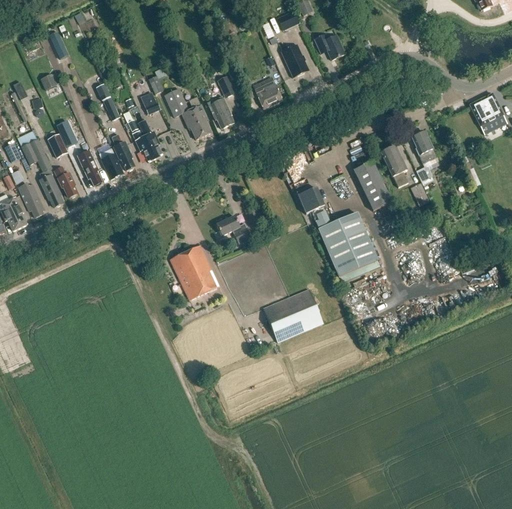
[(299,0),(297,1),(304,15),(313,10),(308,0),(299,0)]
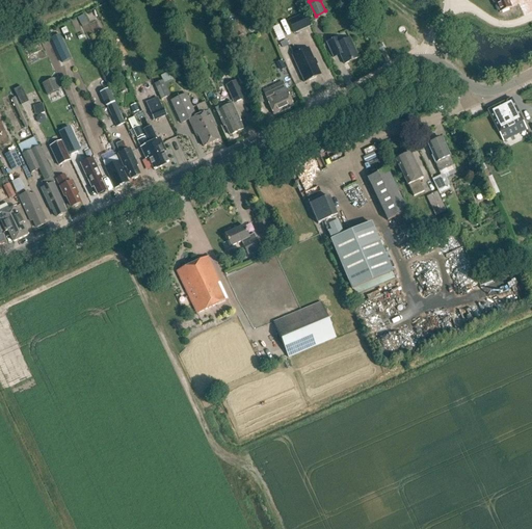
[(493,0),(494,1),(495,0),(500,10),(511,5),(509,0),(493,0)]
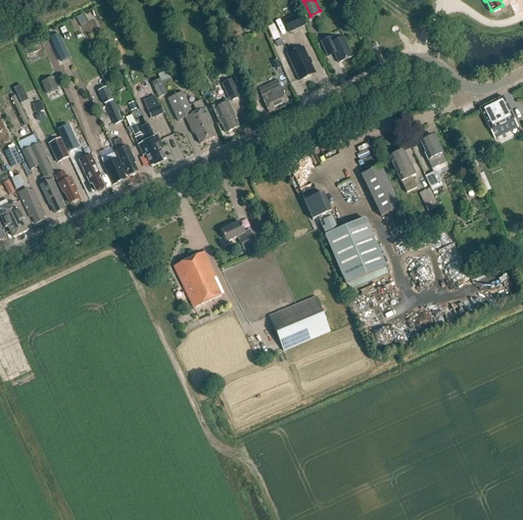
[(299,10),(283,18),(289,31),(305,22),(299,10)]
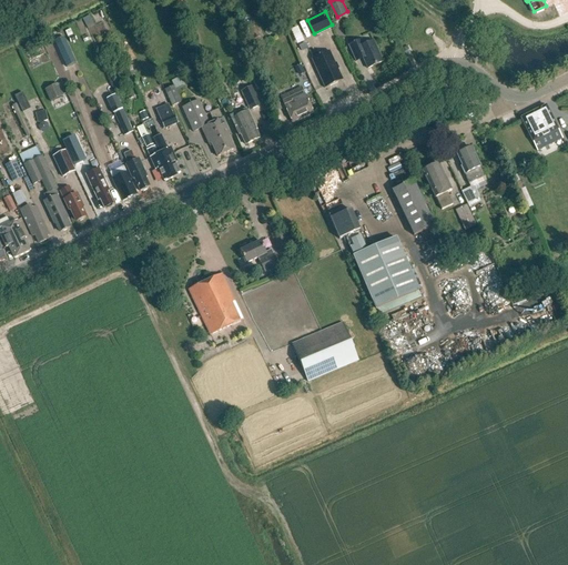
[(335,22),(340,33),(345,31),(341,20),(335,22)]
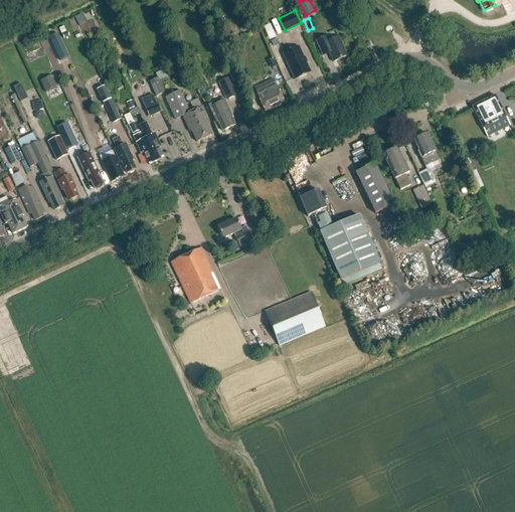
[(270,20),(264,23),(270,36),(276,33),(270,20)]
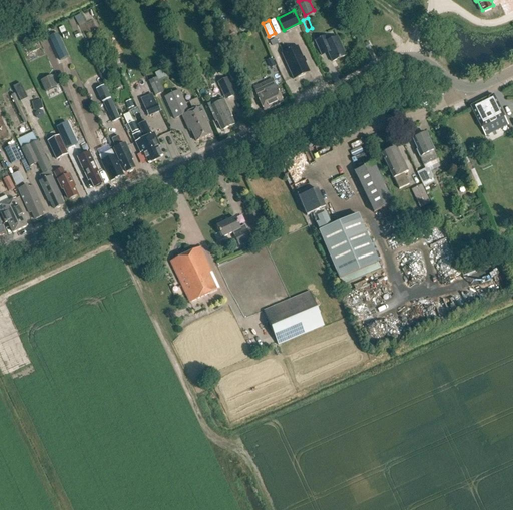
[(233,30),(229,21),(223,24),(227,33),(233,30)]
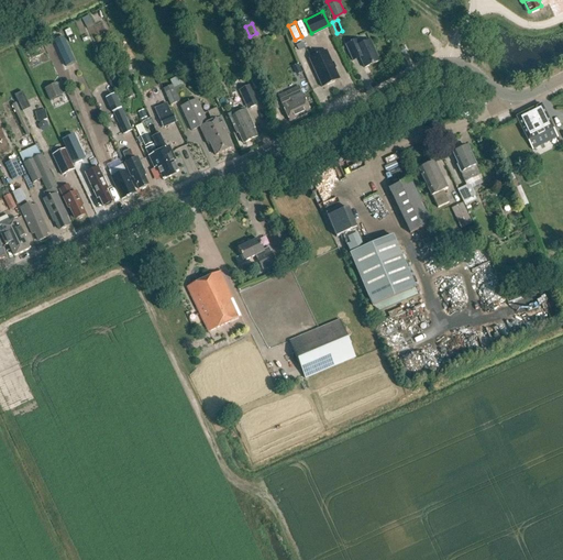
[(360,56),(364,66),(379,58),(370,39),(360,43),(357,37),(345,43),(353,59),(360,56)]
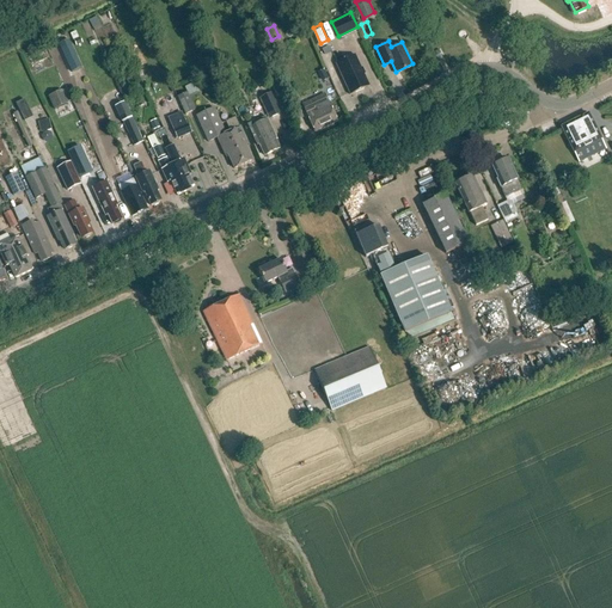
[(355,53),(336,62),(349,92),(369,84),(355,53)]
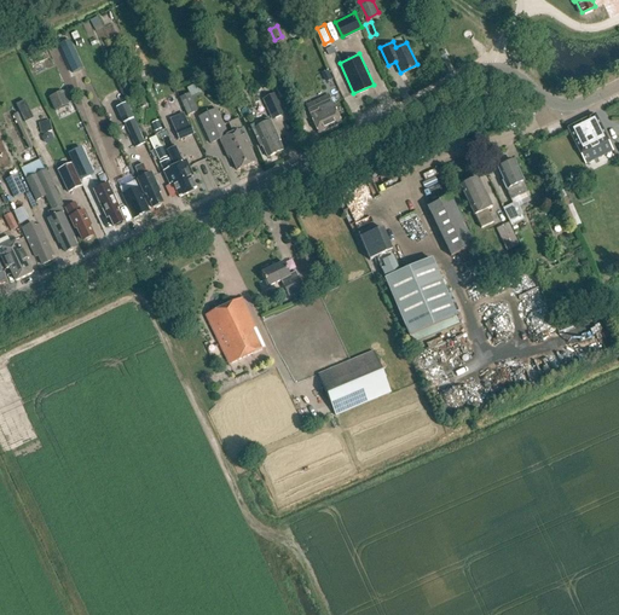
[(195,63),(198,70),(206,67),(201,59),(195,63)]
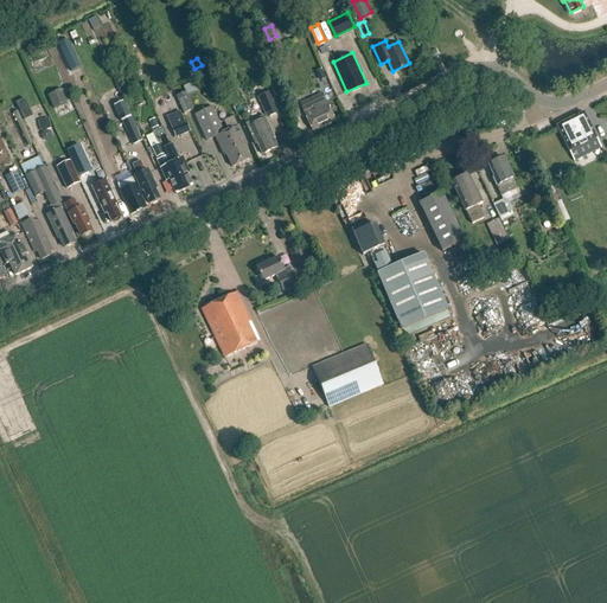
[(185,89),(176,92),(184,110),(193,107),(186,92),(196,89),(192,79),(183,84),(185,89)]
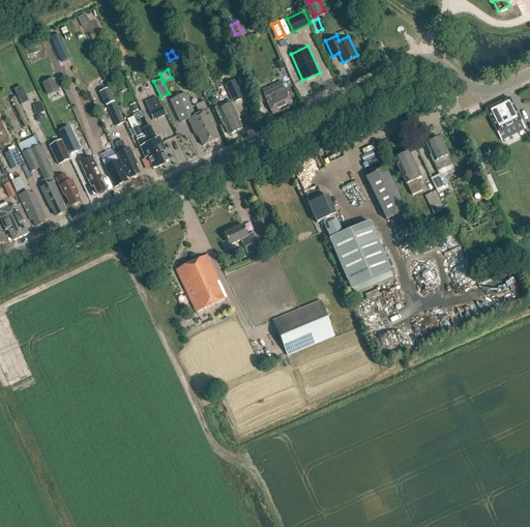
[(234,72),(239,82),(244,80),(239,69),(234,72)]
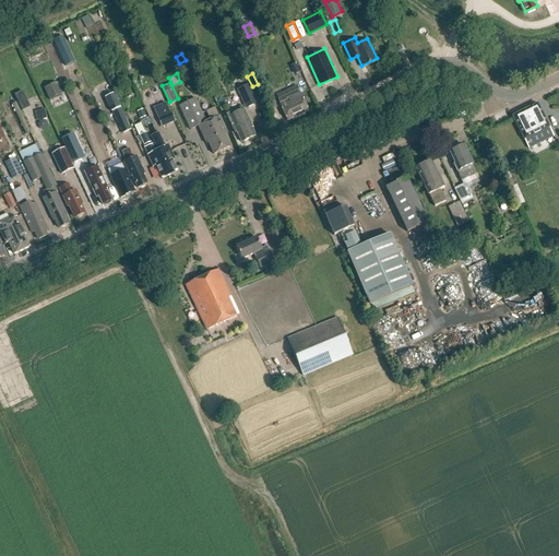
[(57,81),(45,87),(50,99),(63,93),(57,81)]
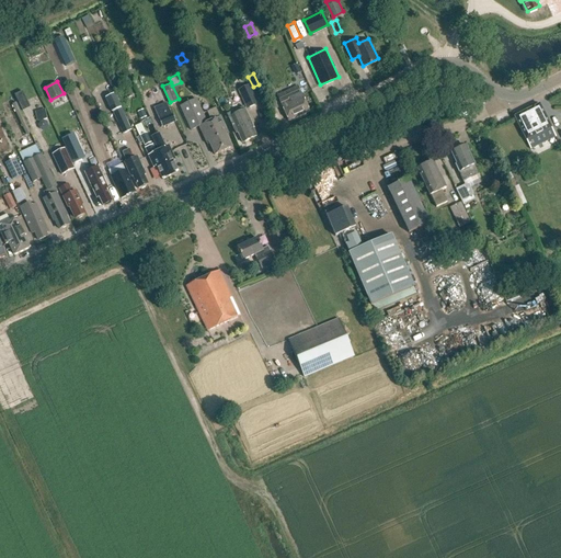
[(238,87),(247,105),(256,100),(249,82),(238,87)]
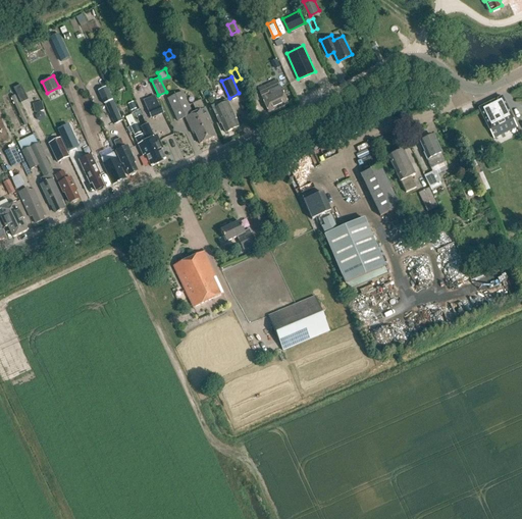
[(279,86),(276,79),(257,87),(268,110),(286,101),(282,91),(283,90),(280,85),(279,86)]
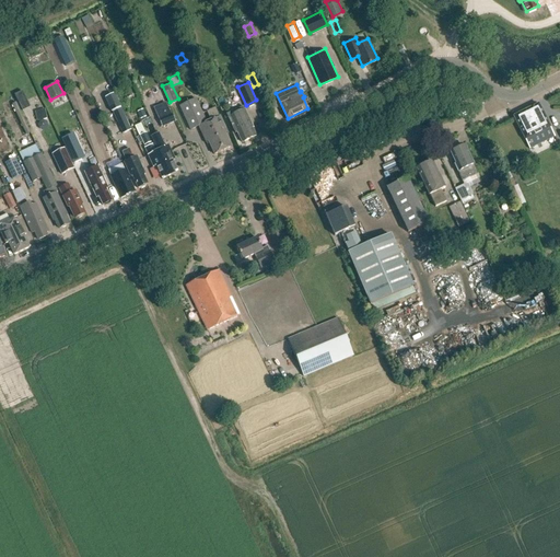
[(14,90),(22,106),(30,102),(22,86),(14,90)]
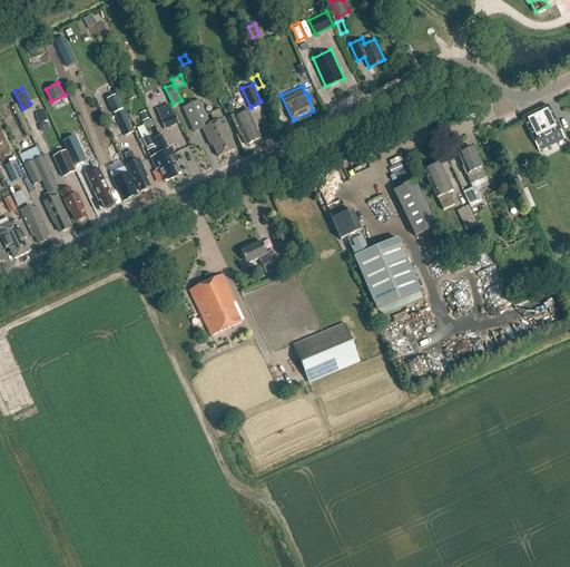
[(183,105),(194,130),(203,126),(209,143),(212,142),(217,155),(234,147),(228,135),(231,134),(219,107),(209,111),(214,120),(209,123),(198,98),(183,105)]
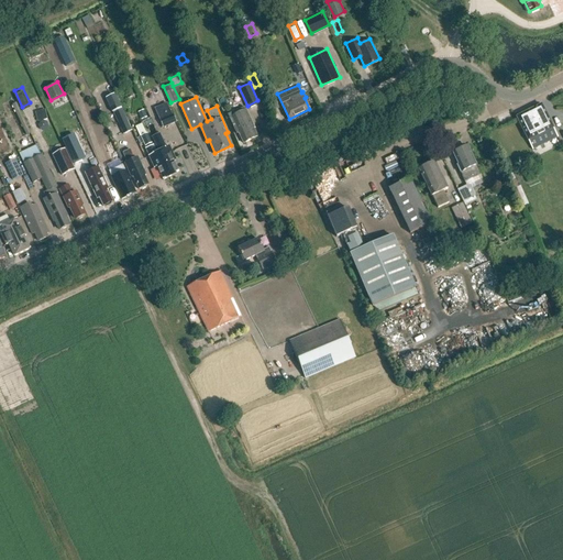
[(516,114),(527,139),(552,125),(541,101),(516,114)]
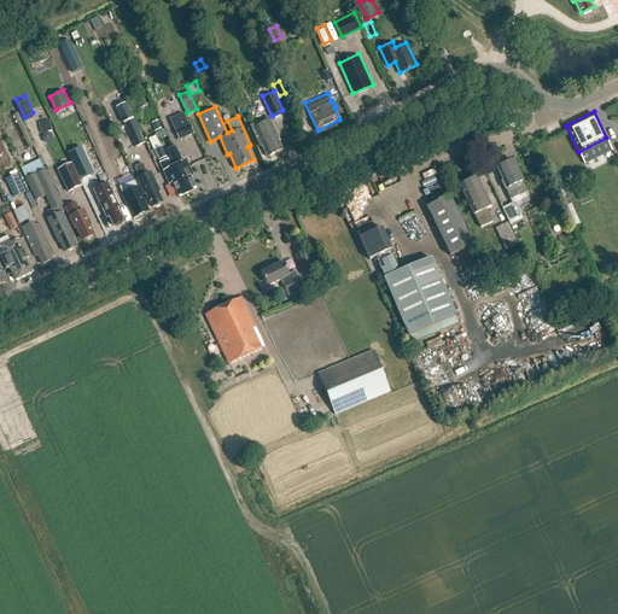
[(39,117),(41,128),(53,126),(51,115),(39,117)]
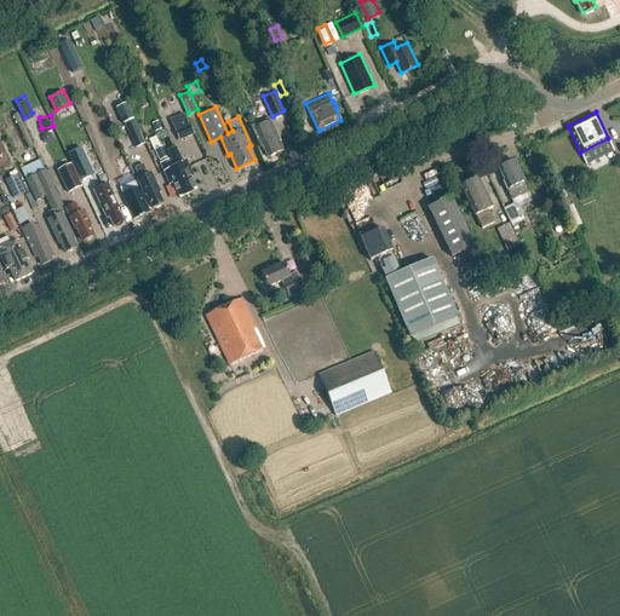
[(124,120),(136,145),(145,140),(133,116),(124,120)]
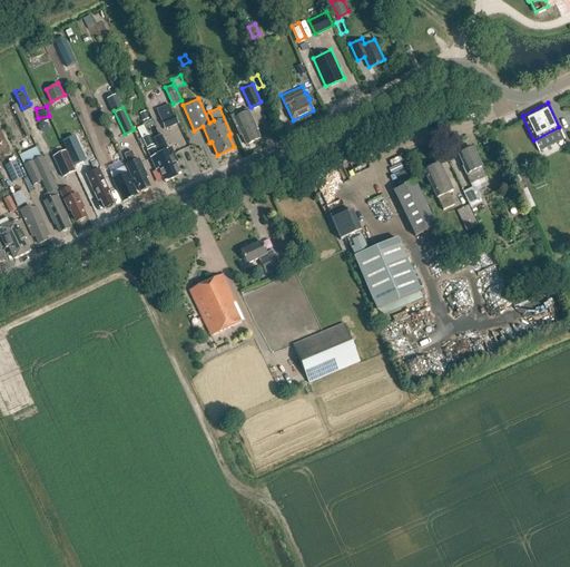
[(257,127),(253,118),(252,118),(247,110),(246,107),(231,114),(232,117),(239,133),(242,133),(246,143),(259,137),(256,128),(257,127)]
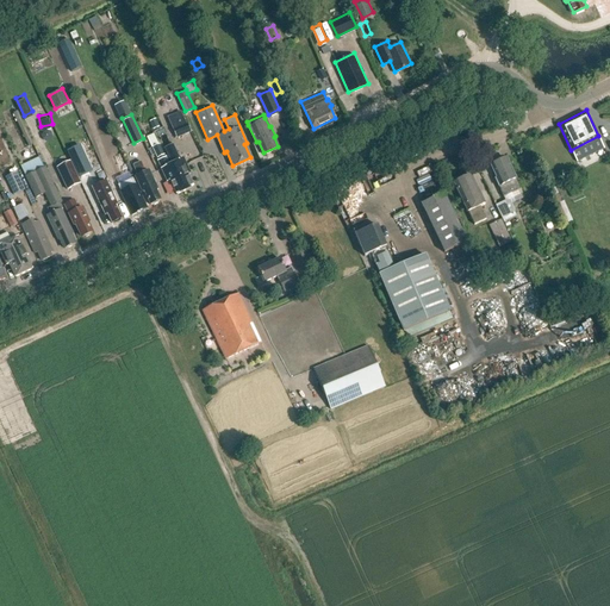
[(159,124),(155,116),(149,118),(153,126),(159,124)]
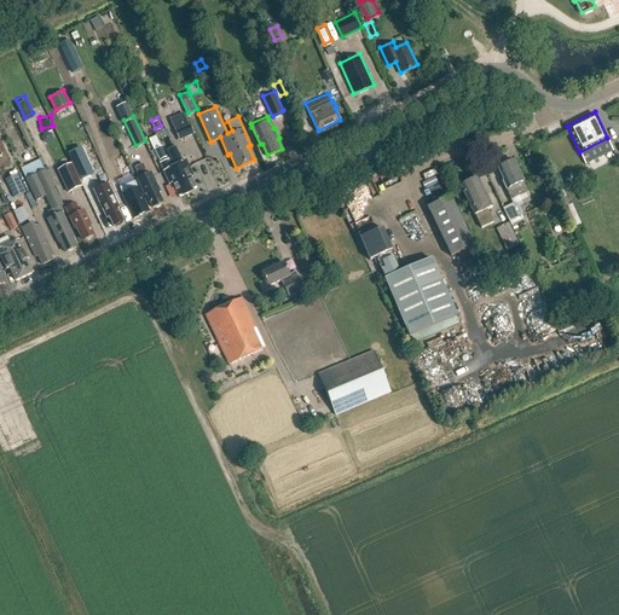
[(174,126),(180,138),(195,132),(189,119),(174,126)]
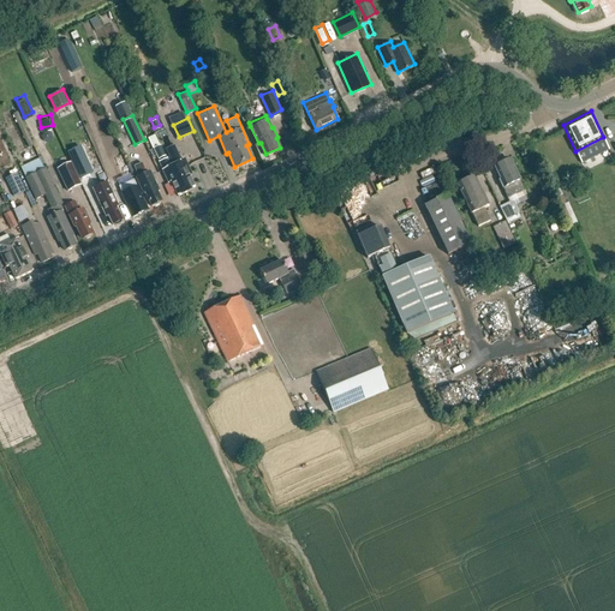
[(159,141),(151,143),(156,155),(163,151),(159,141)]
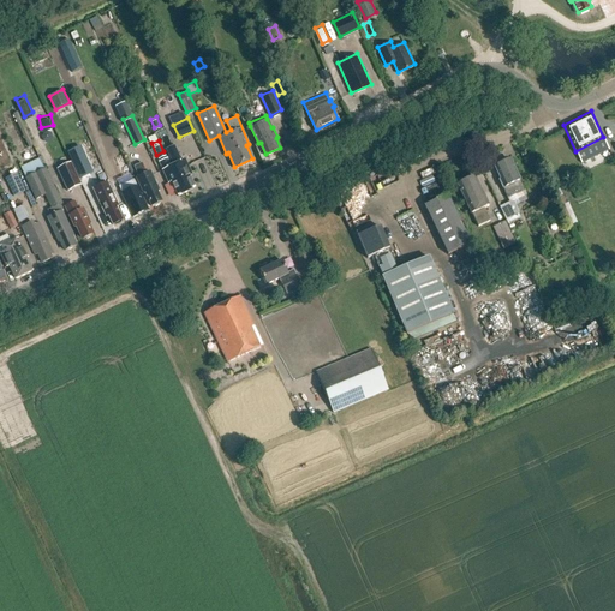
[(81,177),(93,171),(81,144),(67,150),(81,177)]
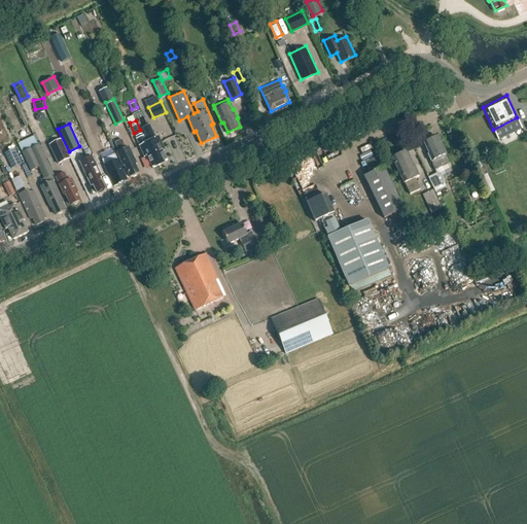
[(94,151),(103,148),(95,129),(86,133),(94,151)]
